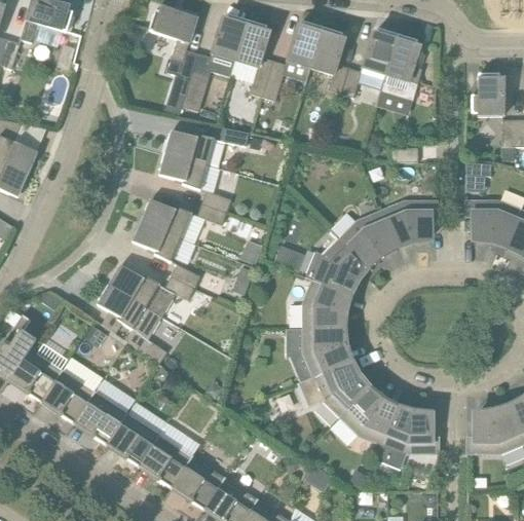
[(3,0),(0,0),(0,64),(0,65),(8,38),(0,35),(0,23),(5,7),(1,6),(3,0)]
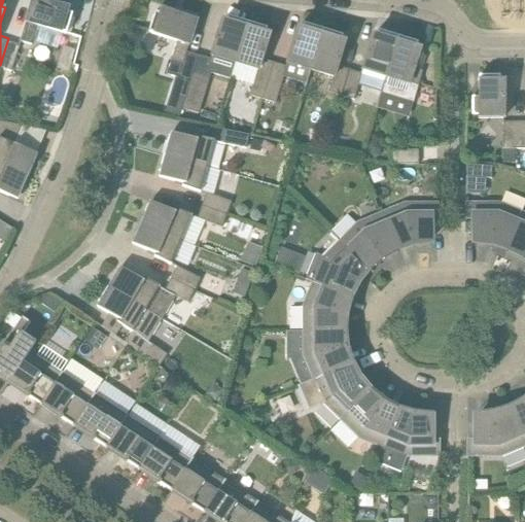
[(67,31),(68,30),(73,11),(68,9),(69,5),(51,0),(33,0),(22,38),(33,42),(39,23),(67,31)]
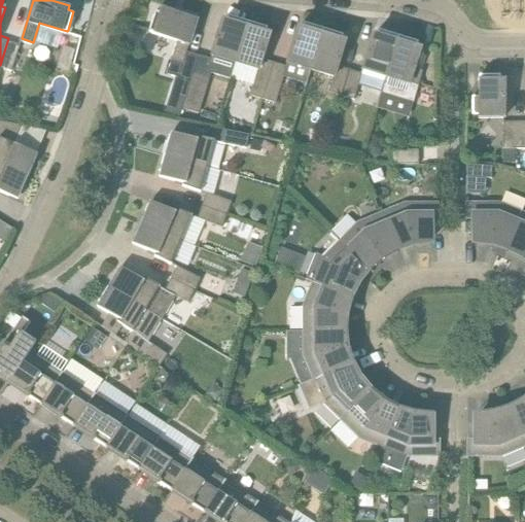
[(163,11),(156,9),(150,30),(178,38),(168,71),(191,78),(200,53),(188,49),(198,18),(164,7),(163,11)]
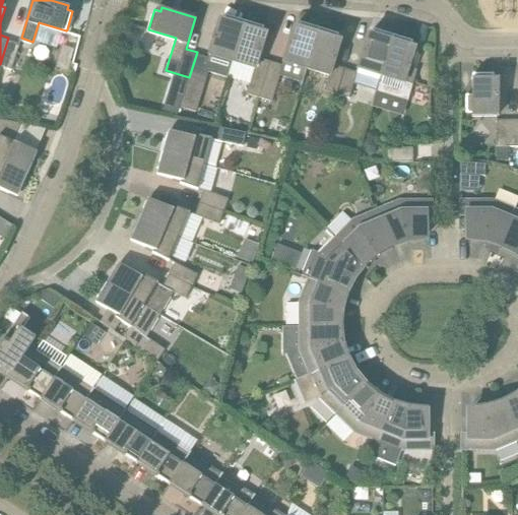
[(210,52),(234,59),(246,19),(225,13),(224,19),(220,18),(210,52)]
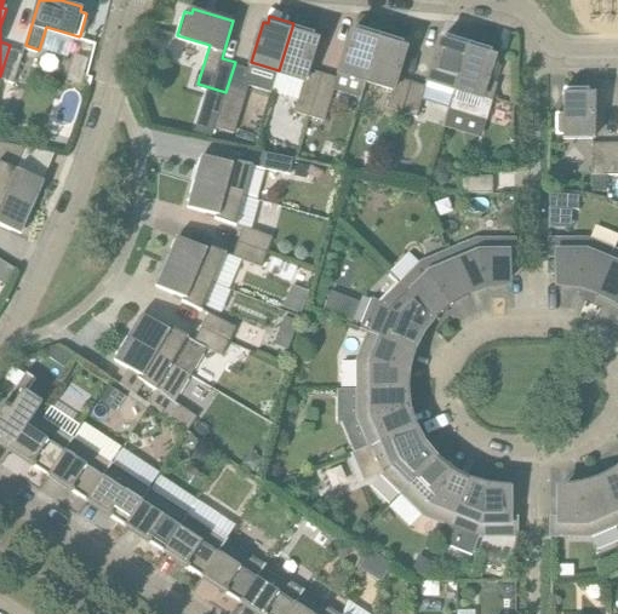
[(312,113),(324,70),(310,67),(319,39),(314,36),(316,29),(293,23),(279,70),(305,79),(296,108),(312,113)]
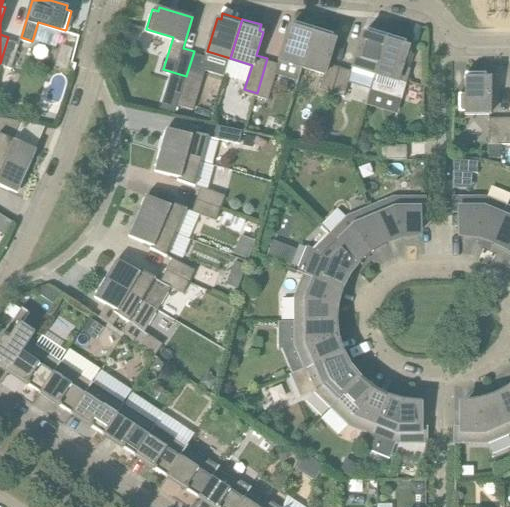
[(290,25),(280,58),(303,65),(315,26),(296,20),(294,26),(290,25)]
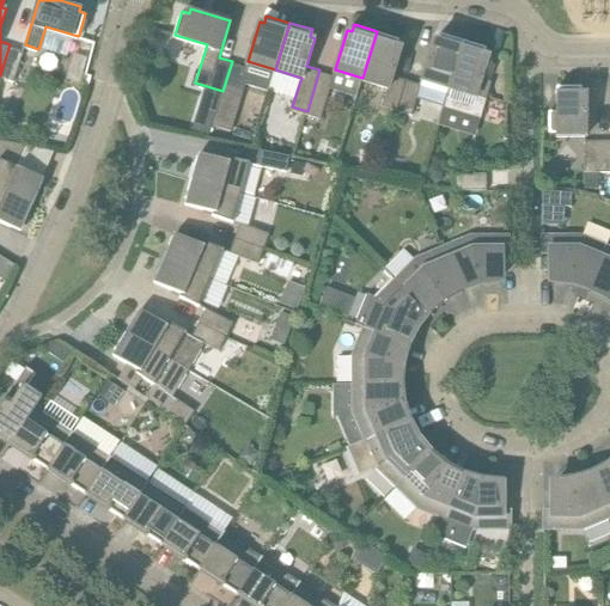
[(377,31),(363,78),(389,85),(383,103),(398,108),(408,78),(394,73),(402,46),(397,44),(400,37),(377,31)]
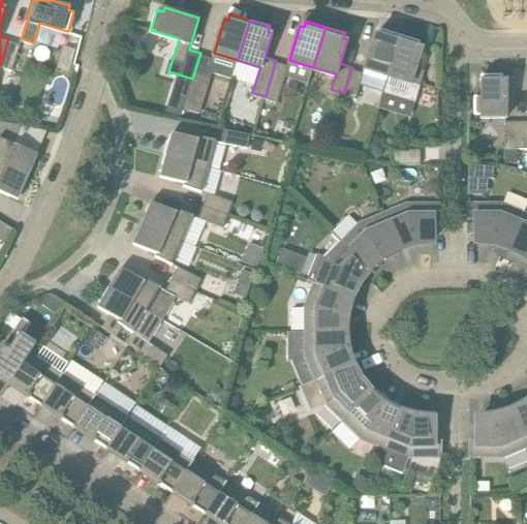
[(365,66),(389,73),(401,34),(381,28),(379,33),(375,32),(365,66)]
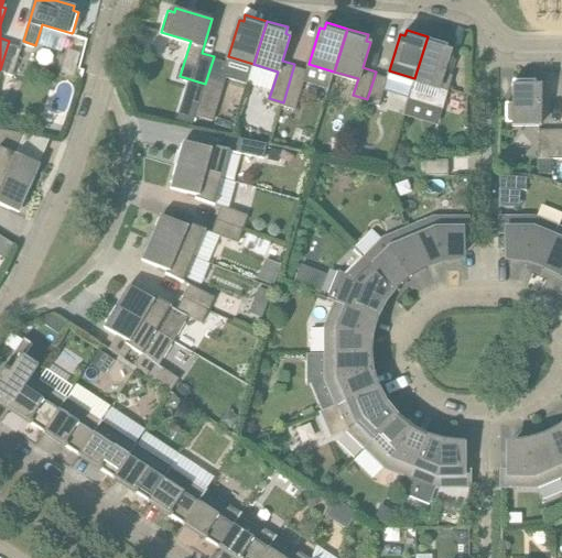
[(428,36),(414,78),(440,87),(440,86),(450,88),(454,73),(445,70),(451,50),(446,48),(449,42),(428,36)]
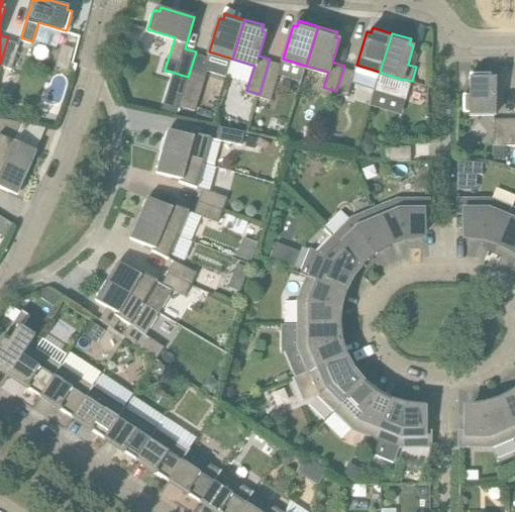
[(0,64),(13,67),(20,41),(8,37),(0,64)]
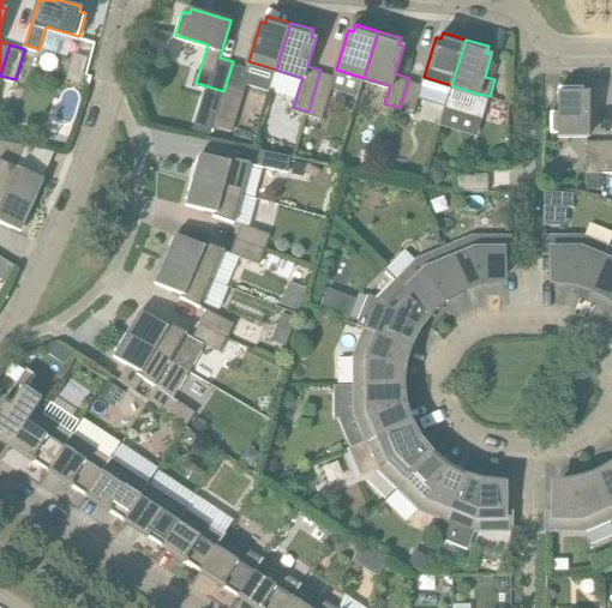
[(237,96),(239,96),(249,66),(233,61),(223,91),(220,106),(233,109),(237,96)]
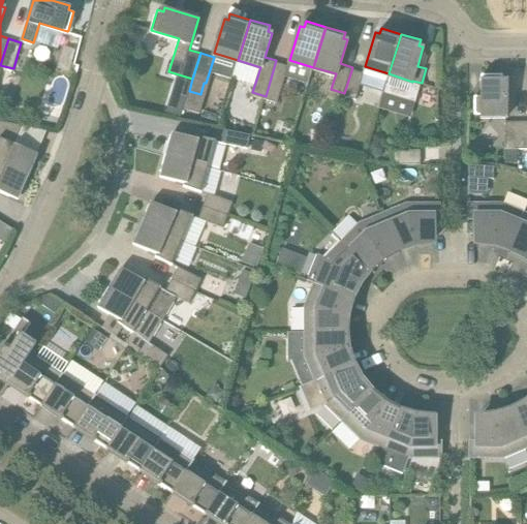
[(283,82),(286,73),(289,64),(276,60),(266,96),(278,100),(281,90),(283,82)]
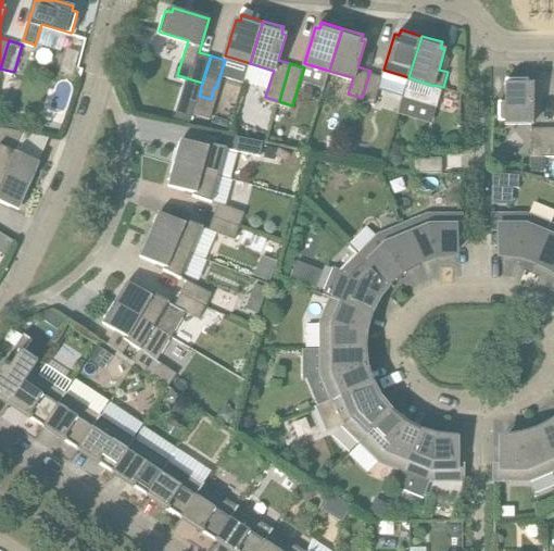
[(370,71),(362,98),(375,102),(383,75),(370,71)]
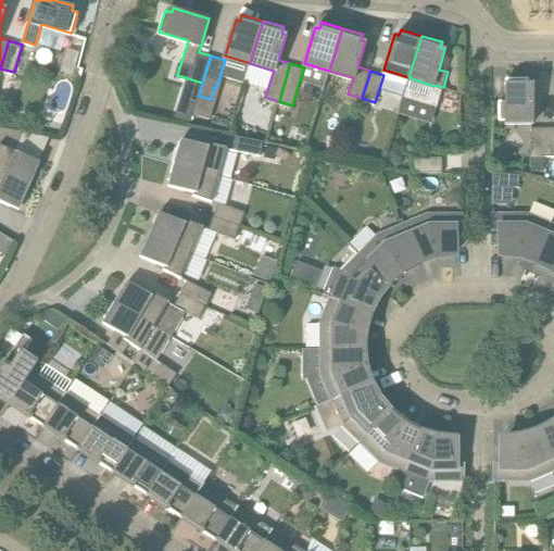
[(506,121),(533,121),(533,84),(529,84),(529,76),(506,76),(506,98),(500,98),(500,117),(506,116),(506,121)]
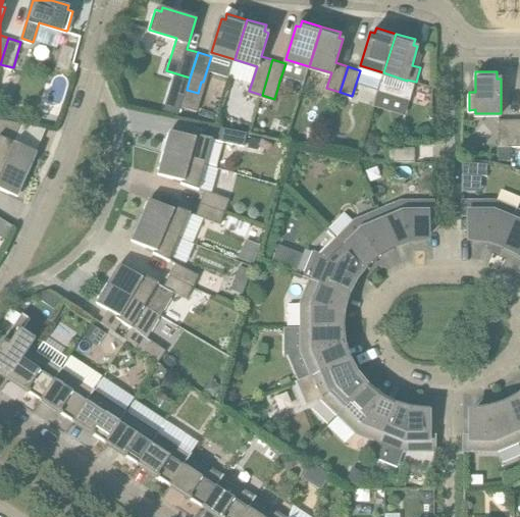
[(0,160),(29,172),(39,150),(15,140),(23,121),(0,116),(0,160)]
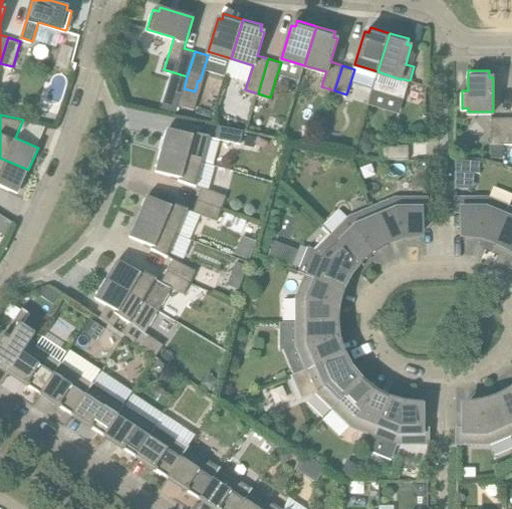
[(503,143),(505,143),(504,115),(492,115),(492,156),(503,156),(503,143)]
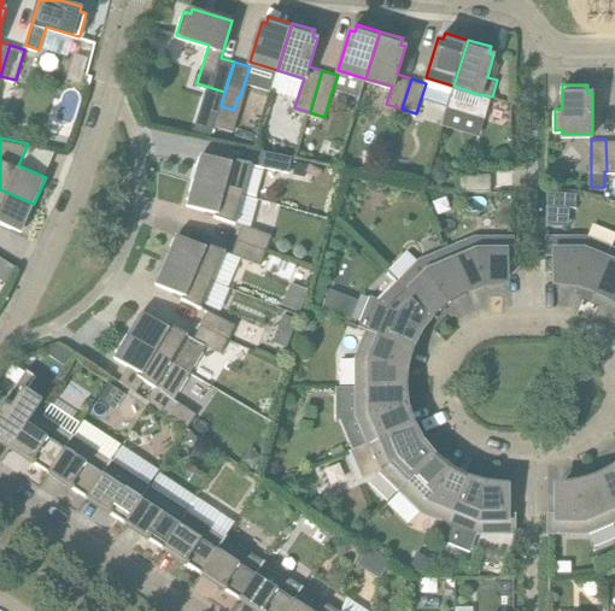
[(259,164),(291,170),(293,154),(263,148),(259,164)]
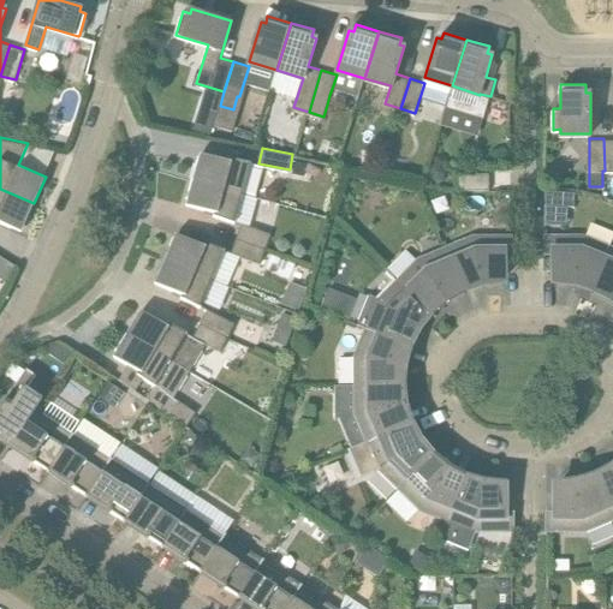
[(194,177),(243,190),(251,162),(253,160),(231,156),(230,159),(201,151),(194,177)]
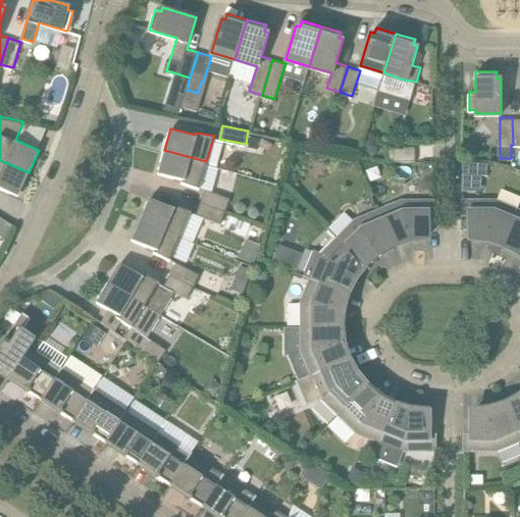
[(388,160),(416,160),(416,147),(388,147),(388,160)]
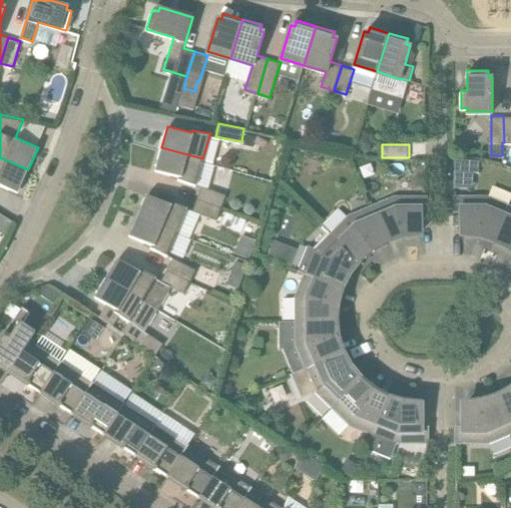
[(202,158),(161,147),(155,169),(179,175),(178,178),(196,184),(196,183),(195,182),(202,158)]
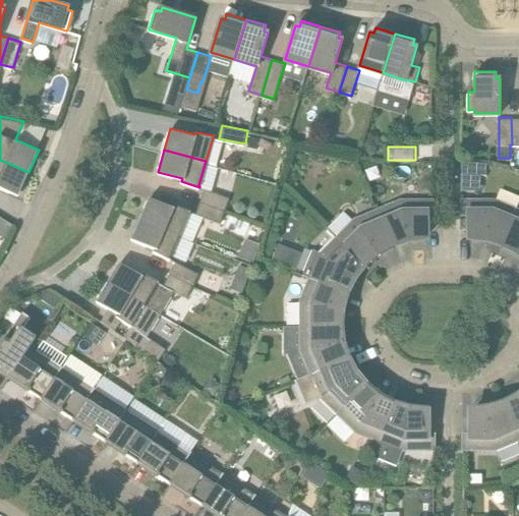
[(462,171),(486,173),(486,161),(462,159),(462,171)]
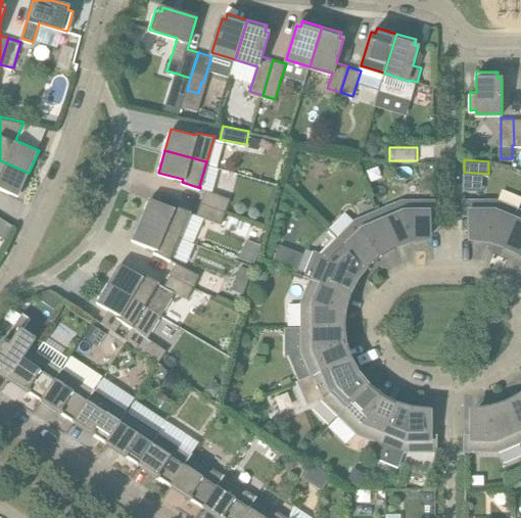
[(29,173),(0,160),(0,187),(18,195),(29,173)]
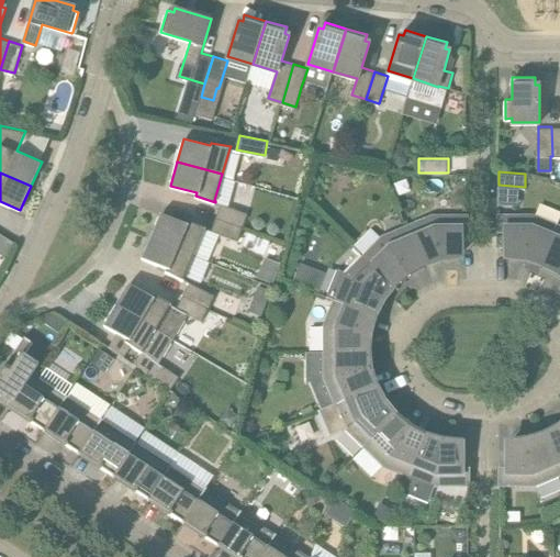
[(216,216),(244,226),(248,212),(222,203),(216,216)]
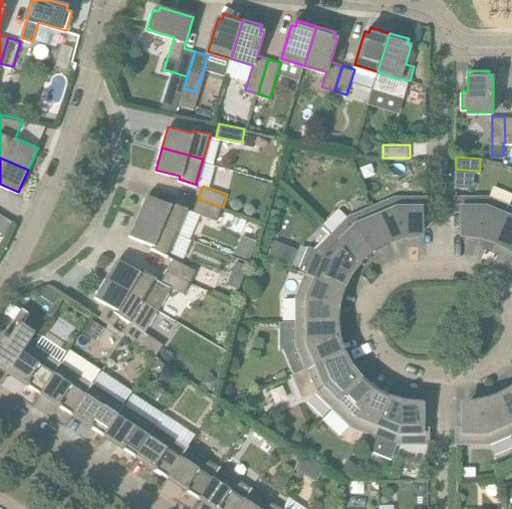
[(139,214),(178,231),(188,208),(189,209),(189,207),(172,201),(171,204),(148,194),(139,214)]
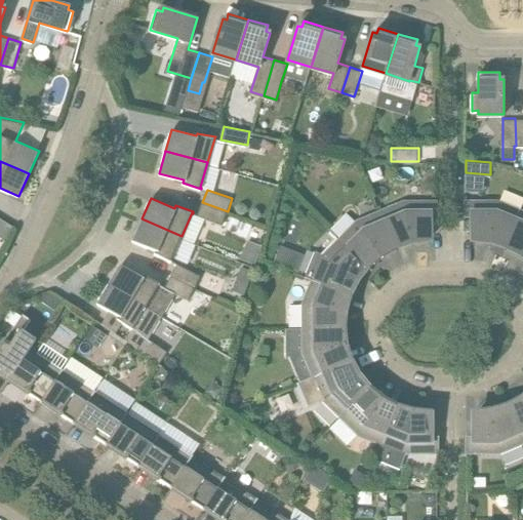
[(508,241),(510,242),(522,211),(522,209),(499,199),(466,199),(466,214),(473,214),(474,235),(482,236),(491,237),(508,241)]
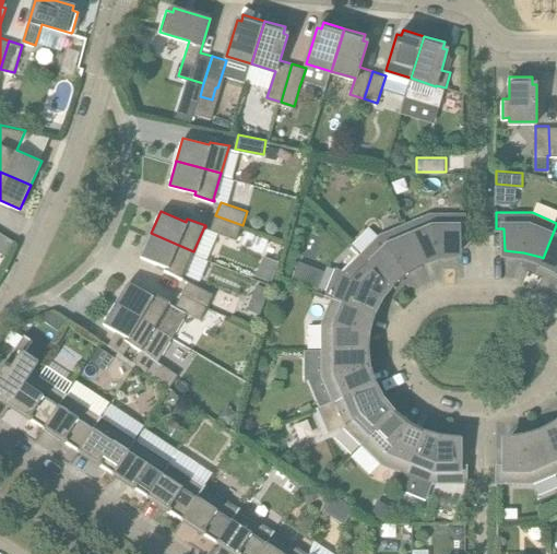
[(465,230),(465,213),(430,213),(406,223),(419,259),(423,257),(428,256),(434,254),(438,252),(442,252),(448,251),(453,251),(458,250),(458,230),(465,230)]
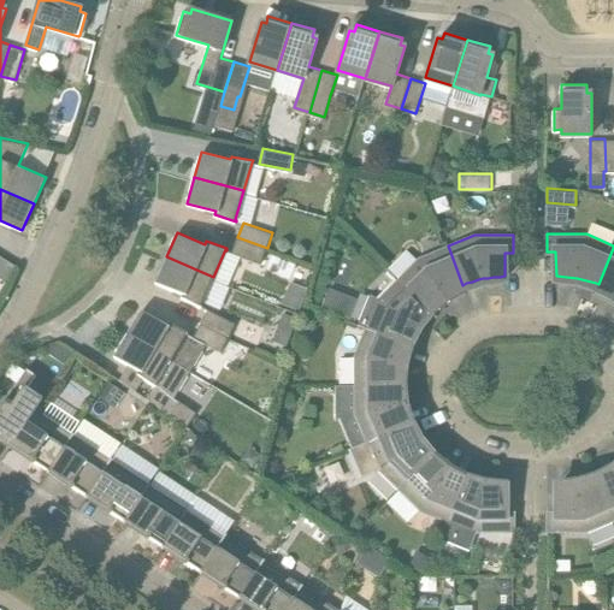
[(232,252),(263,262),(267,248),(237,237),(232,252)]
